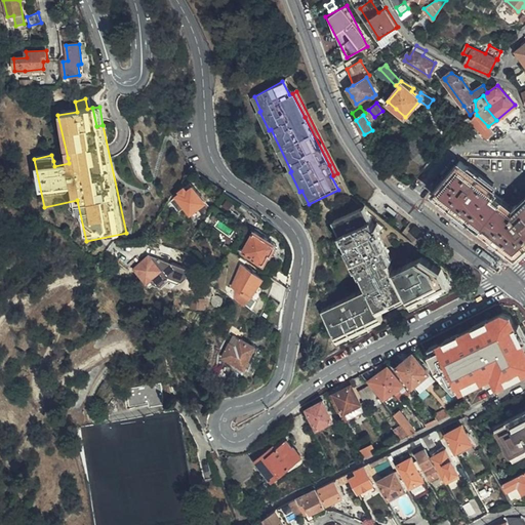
[(488,126),(477,115),(471,120),(488,137),(493,132),(490,129),(488,126)]
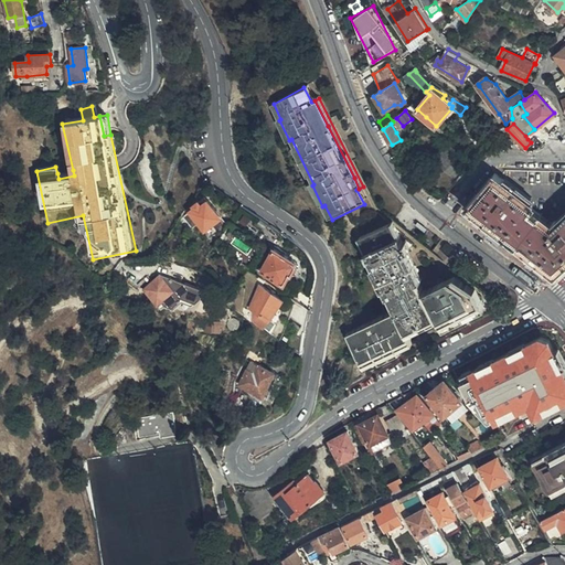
[(525,148),(528,150),(534,150),(540,145),(535,139),(531,142),(525,148)]
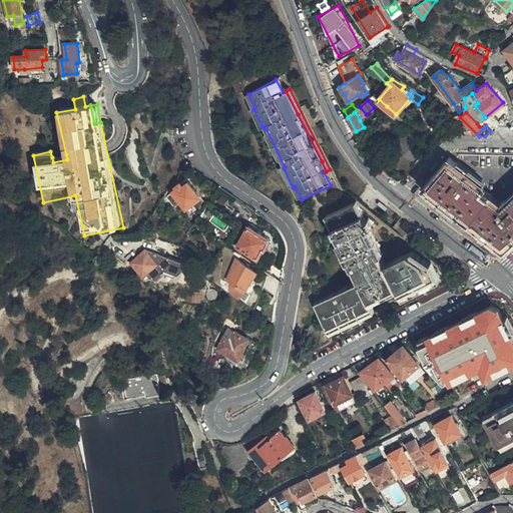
[(479,228),(504,204),(500,200),(496,203),(478,189),(482,184),(450,158),(424,188),(479,228)]
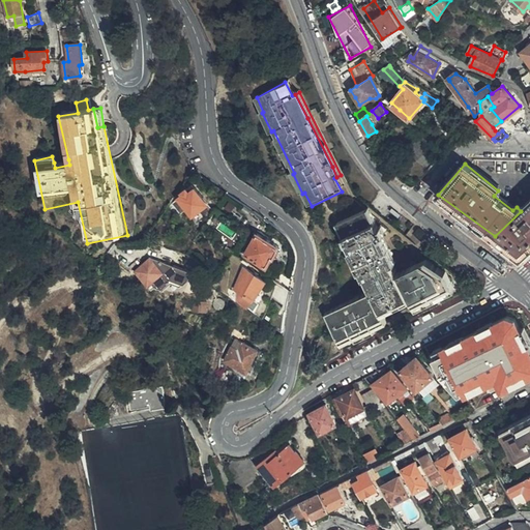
[(171,203),(166,210),(171,215),(176,211),(179,214),(181,212),(179,209),(183,206),(190,216),(200,210),(207,205),(195,188),(188,193),(186,189),(180,194),(182,196),(171,205),(171,203)]
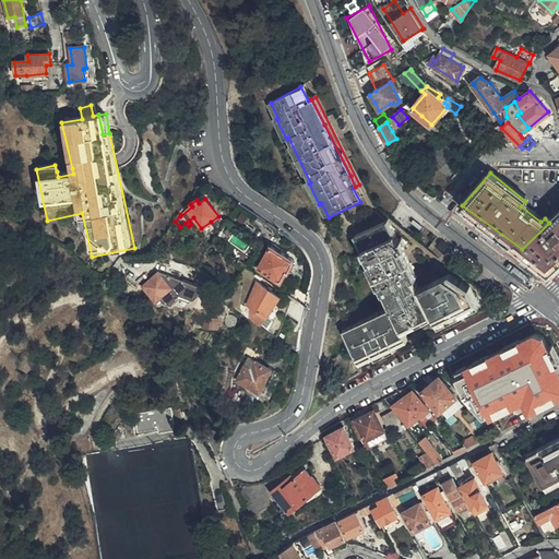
[(230,216),(237,204),(228,199),(221,210),(230,216)]
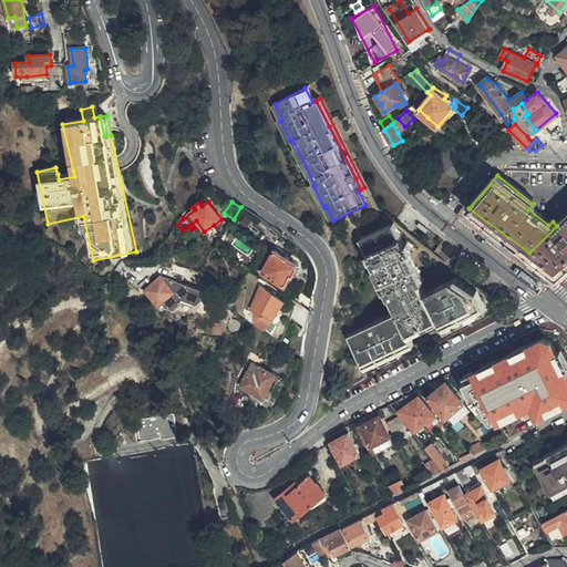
[(566,217),(557,226),(529,253),(557,277),(566,267),(566,217)]
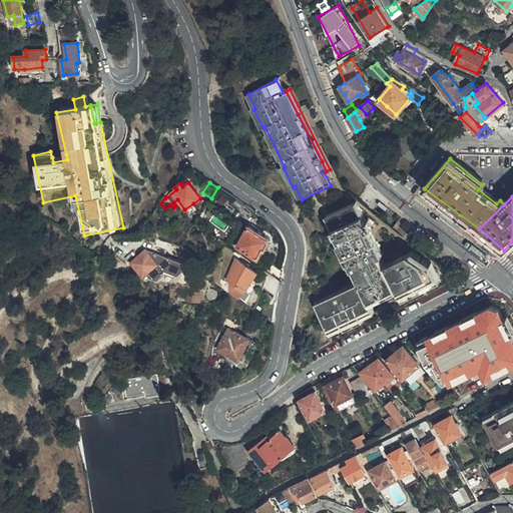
[(200,198),(193,203),(199,210),(204,203),(200,198)]
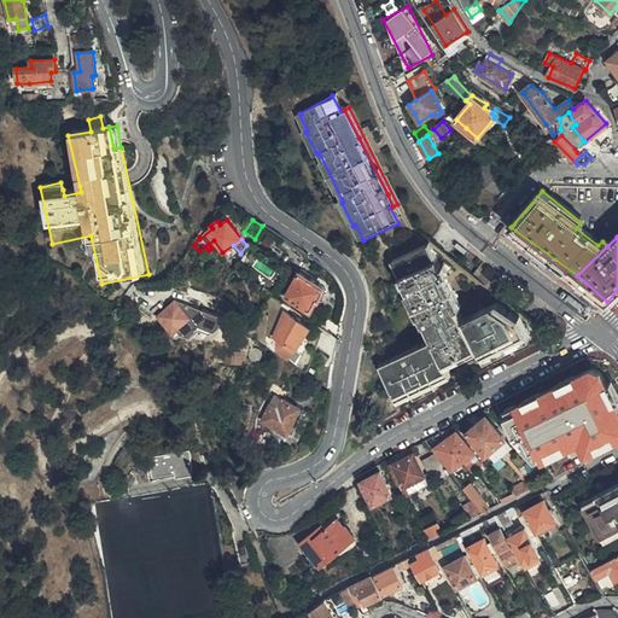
[(404,397),(415,392),(419,390),(421,394),(425,392),(437,385),(435,379),(442,375),(456,368),(454,362),(452,359),(478,344),(481,348),(484,354),(514,338),(529,330),(520,313),(517,315),(513,310),(511,313),(507,307),(503,308),(500,303),(468,319),(461,307),(445,277),(448,274),(442,262),(437,263),(429,246),(400,261),(439,336),(401,357),(394,361),(388,365),(404,397)]
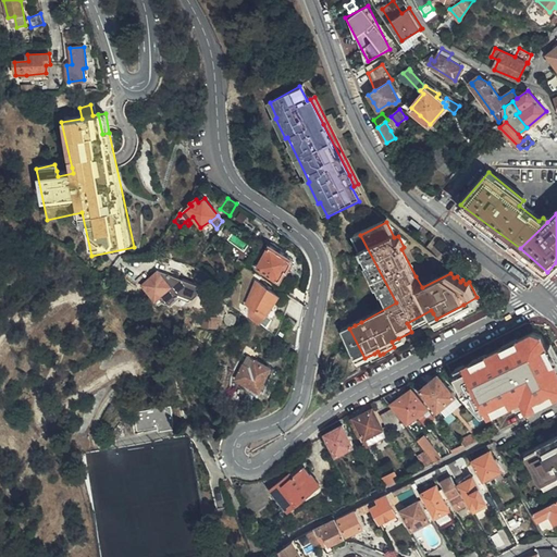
[(287,272),(294,260),(270,246),(258,268),(281,281),(285,271),(287,272)]
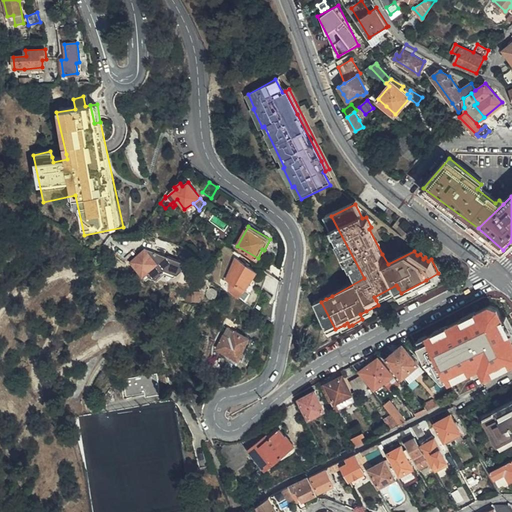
[(374,226),(371,227),(369,229),(382,254),(387,251),(374,226)]
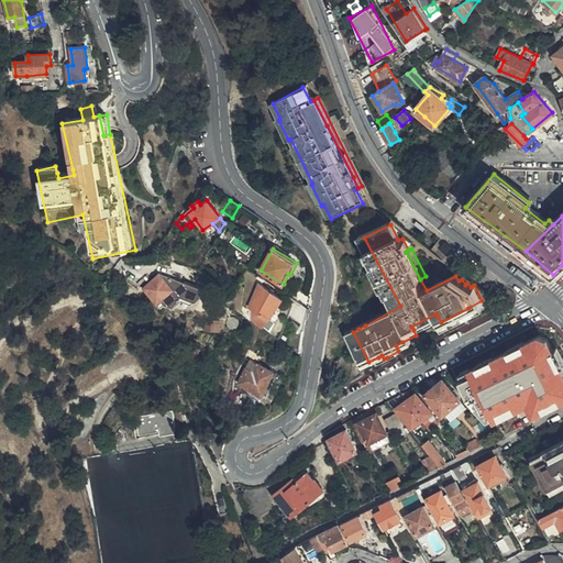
[(234,265),(244,274),(247,269),(249,267),(238,261),(234,265)]
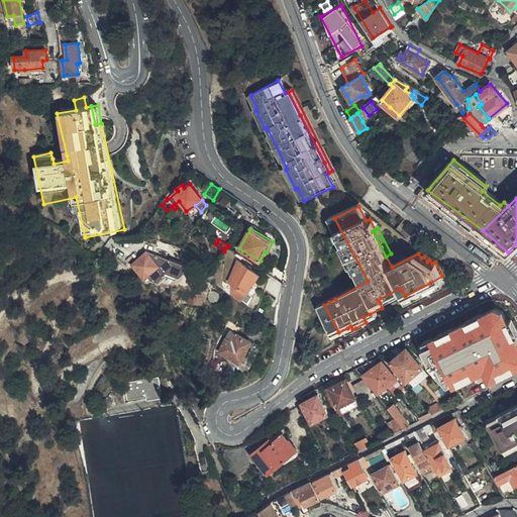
[(175,260),(159,253),(154,257),(147,250),(133,264),(146,278),(150,275),(152,277),(160,279),(166,274),(179,279),(186,273),(188,266),(175,260)]
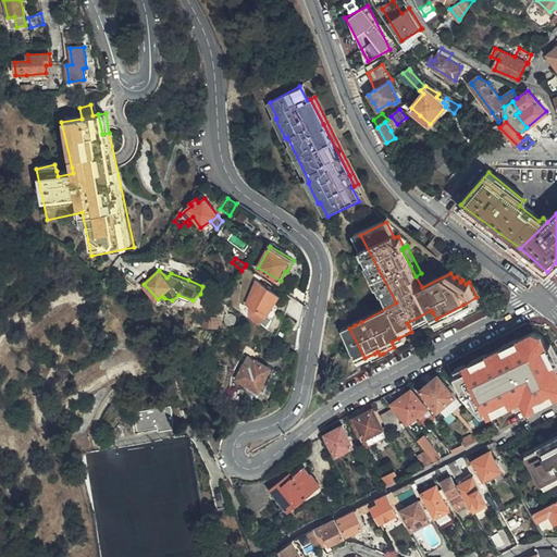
[(247,305),(249,306),(265,317),(279,297),(257,283),(247,305)]
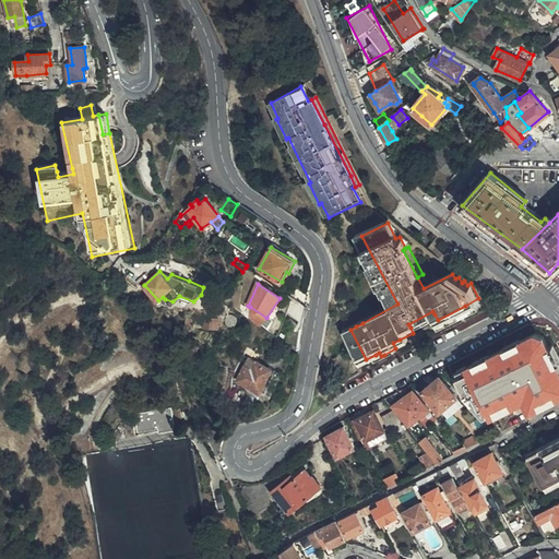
[(307,305),(309,295),(297,288),(292,295),(307,305)]
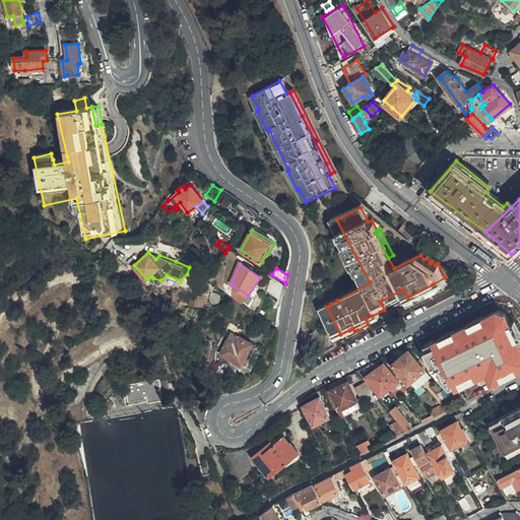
[(448,282),(445,277),(433,284),(407,298),(410,303),(448,282)]
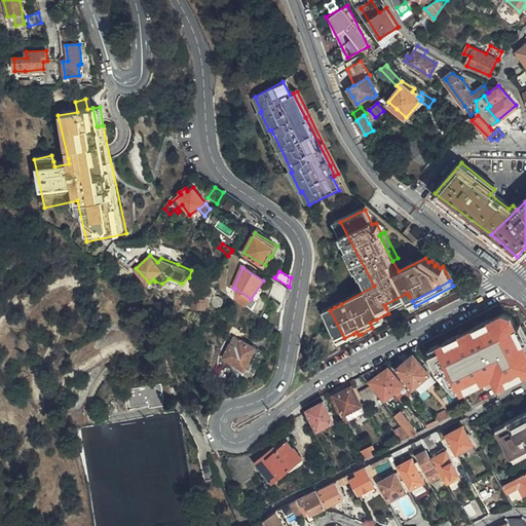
[(286,302),(288,294),(273,285),(268,292),(286,302)]
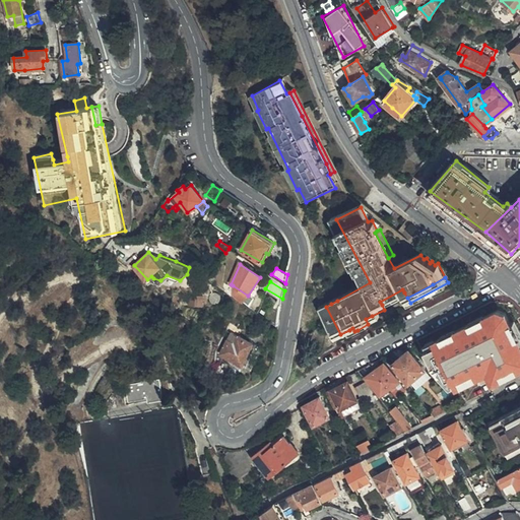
[(248,296),(233,285),(233,295),(244,302),(248,296)]
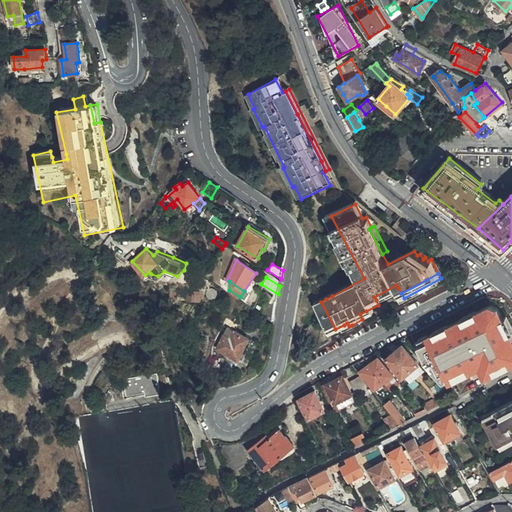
[(374,297),(376,300),(398,288),(396,285),(374,297)]
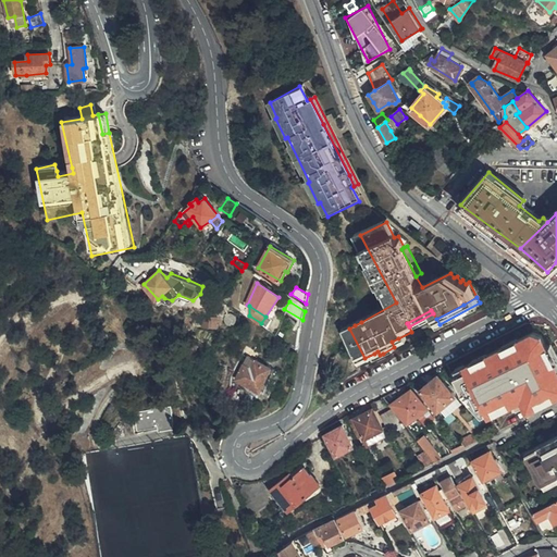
[(202,316),(202,325),(219,326),(219,316),(202,316)]
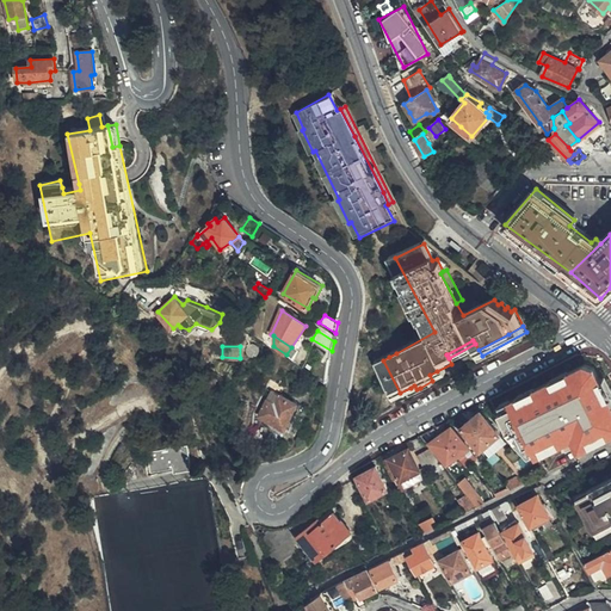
[(214,349),(204,347),(203,356),(213,357),(214,349)]
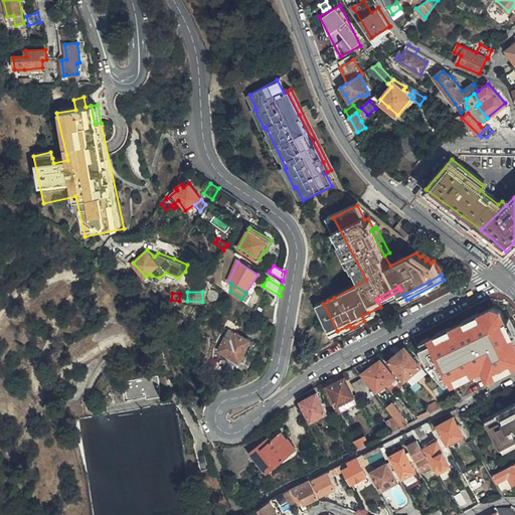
[(368,313),(369,318),(382,310),(380,307),(368,313)]
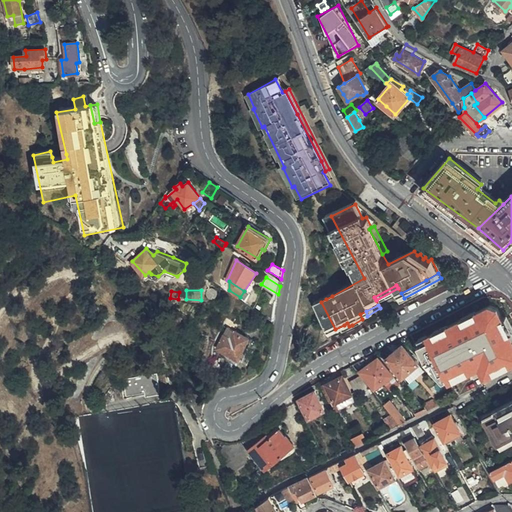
[(424,356),(431,353),(443,378),(448,376),(459,370),(457,368),(471,361),(472,364),(479,360),(486,373),(502,365),(511,360),(511,330),(508,332),(501,318),(502,318),(497,308),(490,306),(477,312),(478,316),(464,323),(462,320),(448,327),(450,330),(435,337),(434,334),(427,337),(419,341),(417,342),(424,356)]
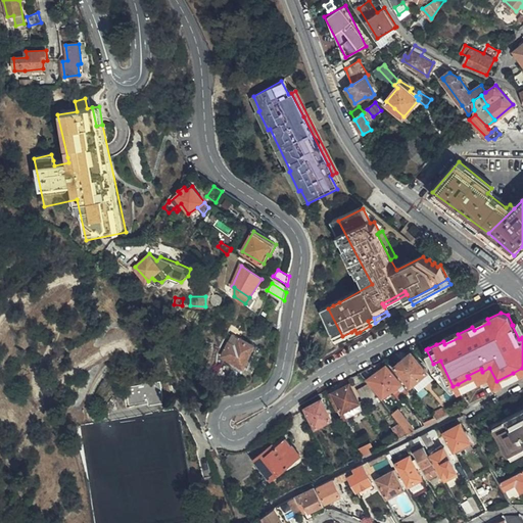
[(486,317),(471,325),(472,327),(474,330),(488,323),(487,319),(486,317)]
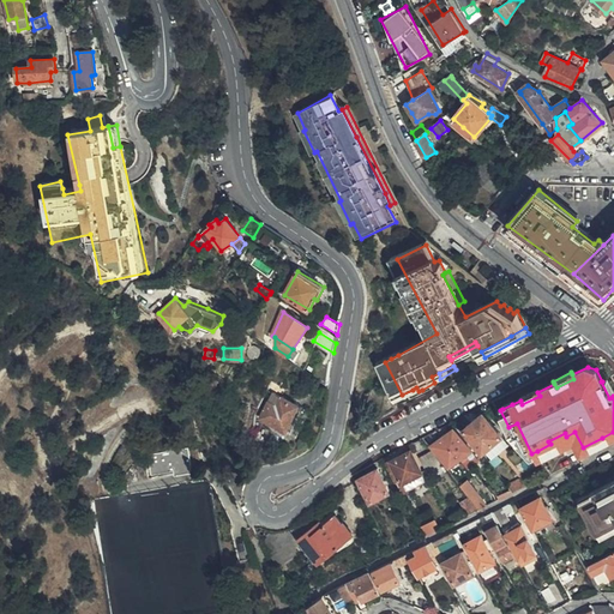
[(602,381),(601,381),(609,398),(613,396),(613,390),(608,378),(602,381)]
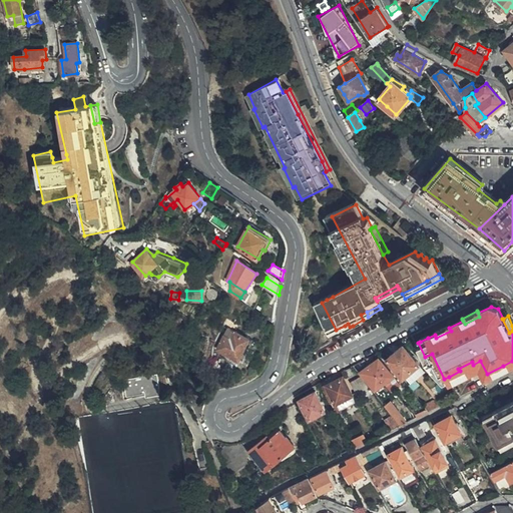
[(363,320),(353,326),(354,328),(364,323),(363,320)]
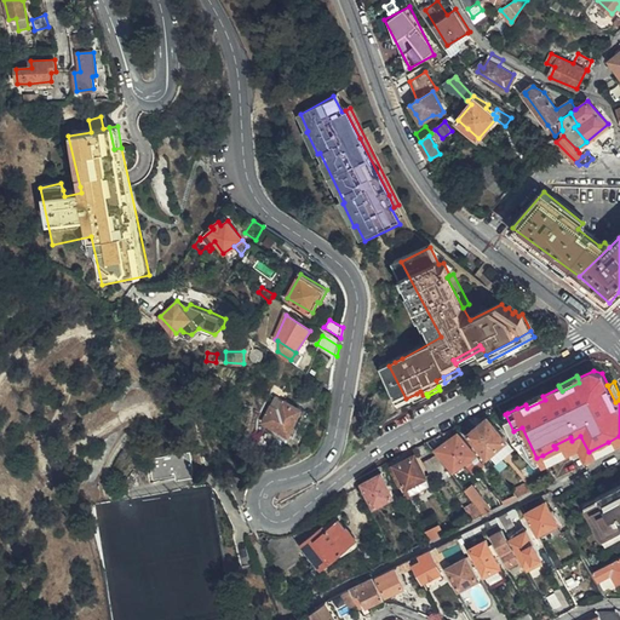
[(408,403),(419,397),(417,394),(406,399),(408,403)]
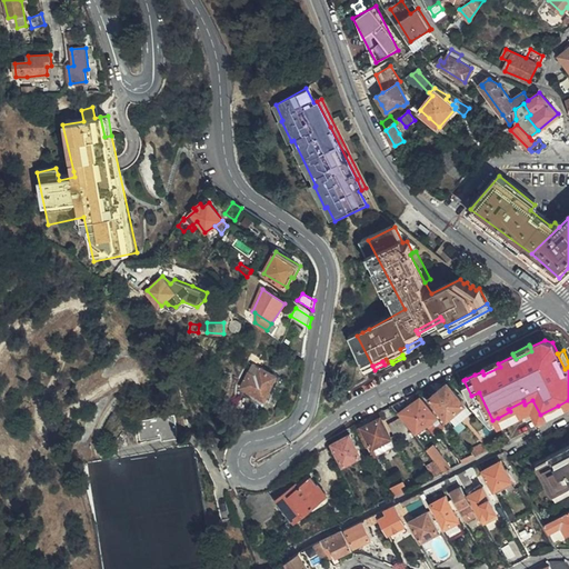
[(497,361),(481,369),(482,371),(483,375),(500,367),(498,363),(497,361)]
